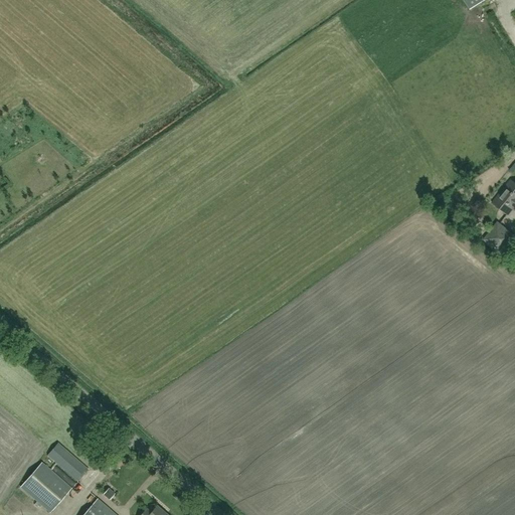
[(465,0),(470,9),(489,0),(465,0)]
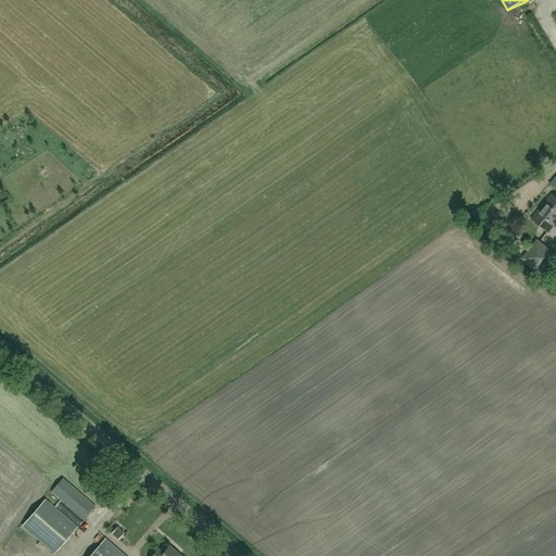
[(555,218),(555,197),(551,193),(541,206),(555,218)]
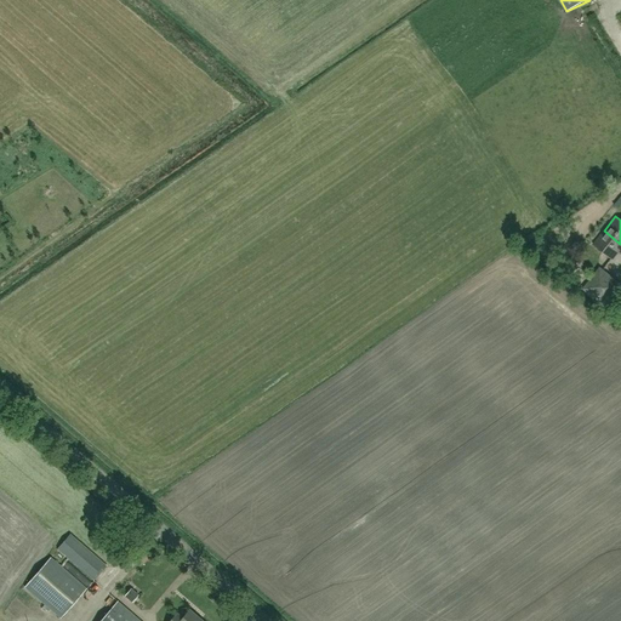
[(620,252),(620,244),(604,231),(593,244),(613,260),(619,251),(620,252)]
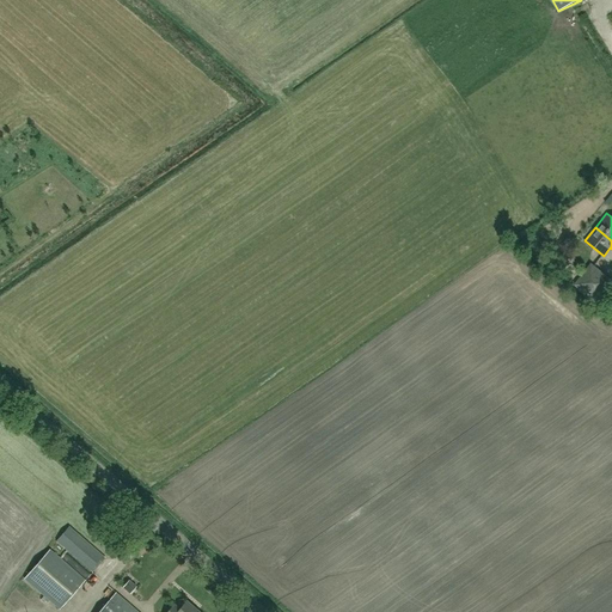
[(597,304),(611,285),(611,280),(592,264),(574,286),(597,304)]
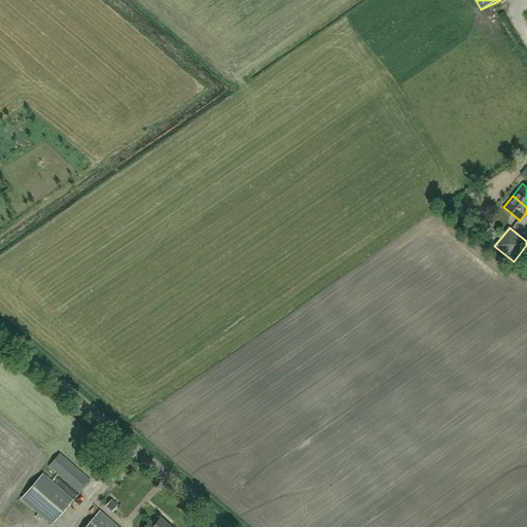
[(79,493),(91,481),(60,454),(48,466),(79,493)]
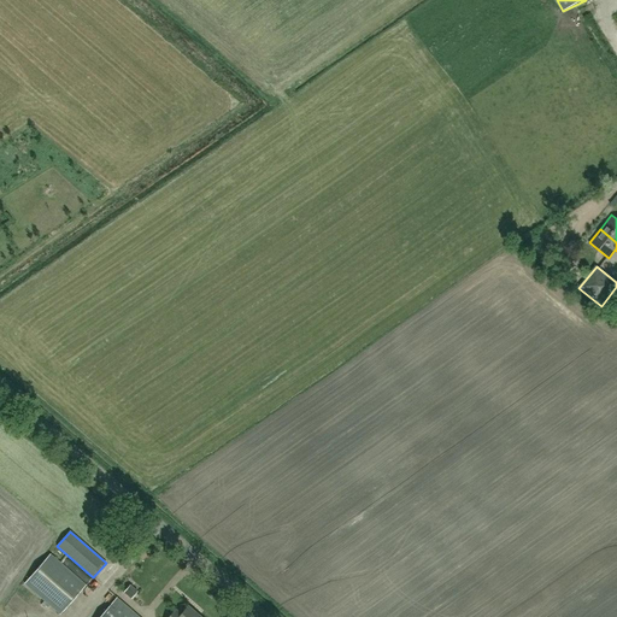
[(50,554),(25,582),(60,613),(86,586),(50,554)]
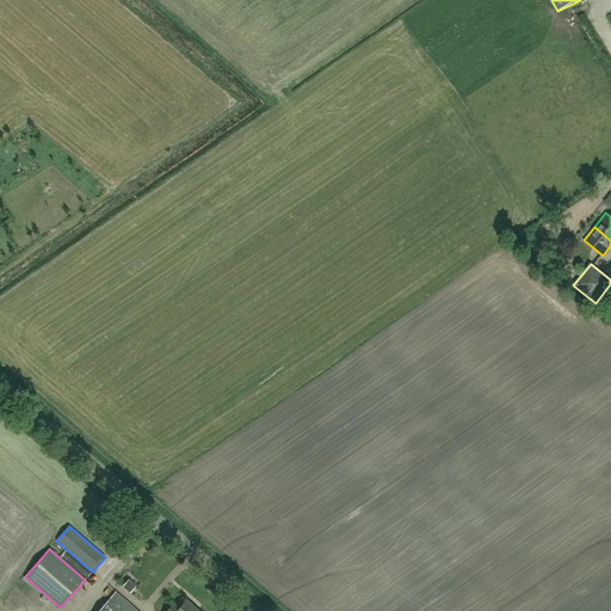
[(131,574),(144,585),(154,572),(141,562),(131,574)]
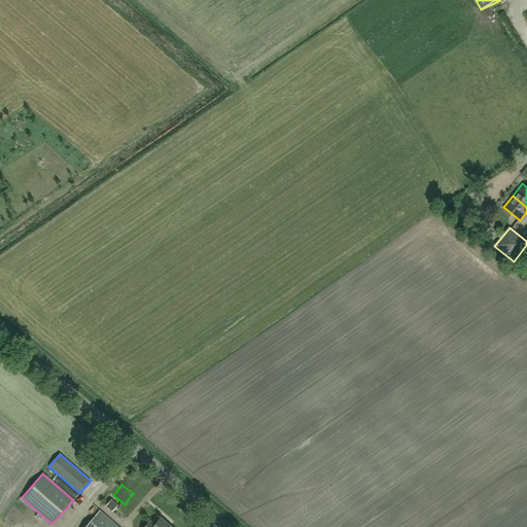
[(114,498),(108,505),(114,512),(121,504),(114,498)]
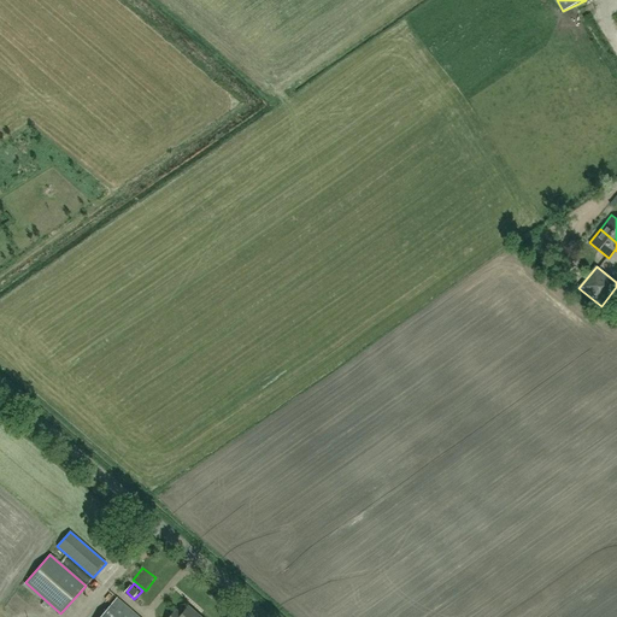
[(139,616),(116,598),(99,616),(200,616),(188,606),(181,615),(175,610),(168,616),(139,616)]
